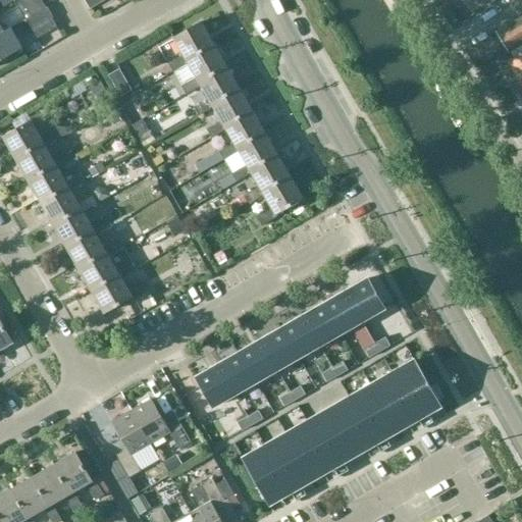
[(46,9),(40,0),(18,0),(24,10),(27,9),(31,17),(46,9)]
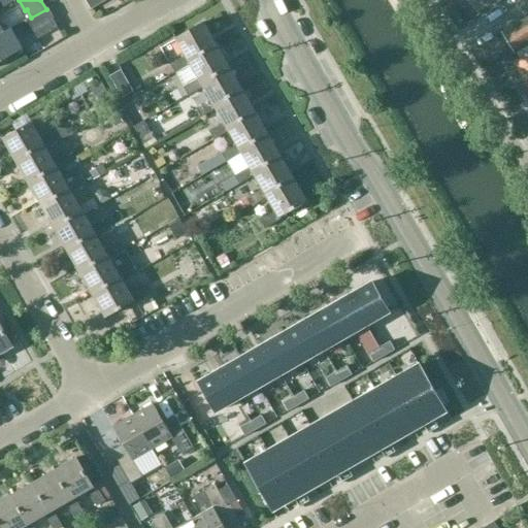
[(87,0),(92,9),(107,0),(87,0)]
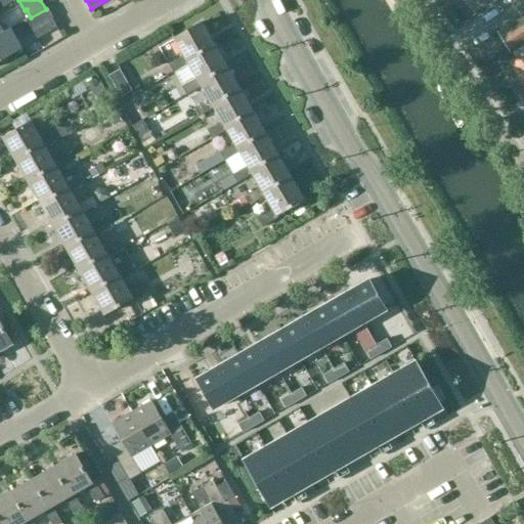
[(56,28),(46,9),(31,17),(27,19),(37,39),(56,28)]
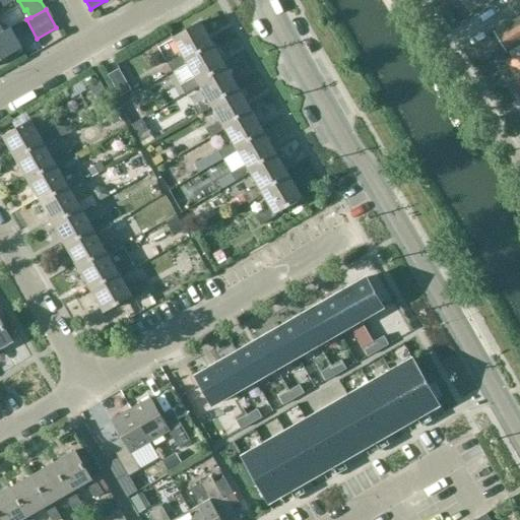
[(519,17),(495,33),(507,54),(519,45),(519,17)]
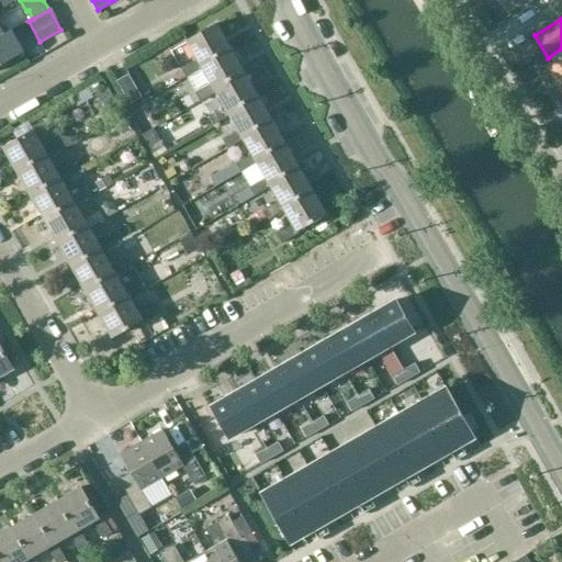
[(187,79),(203,69),(200,65),(231,47),(216,24),(187,41),(198,60),(182,69),(182,70),(173,75),(178,81),(186,77),(187,79)]
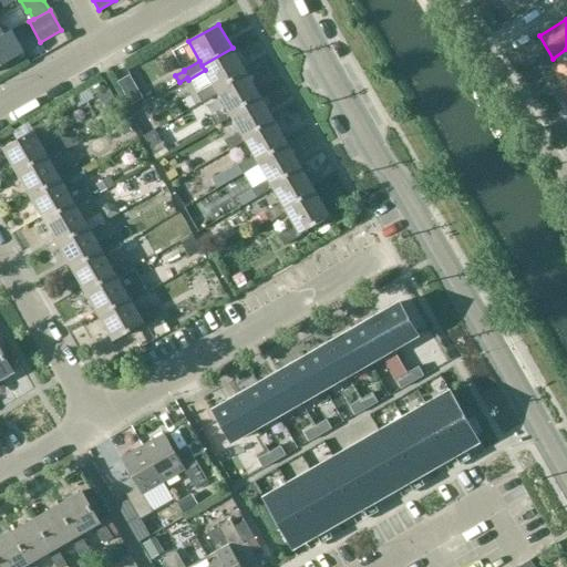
[(9,30),(3,33),(3,35),(0,37),(0,66),(22,53),(9,30)]
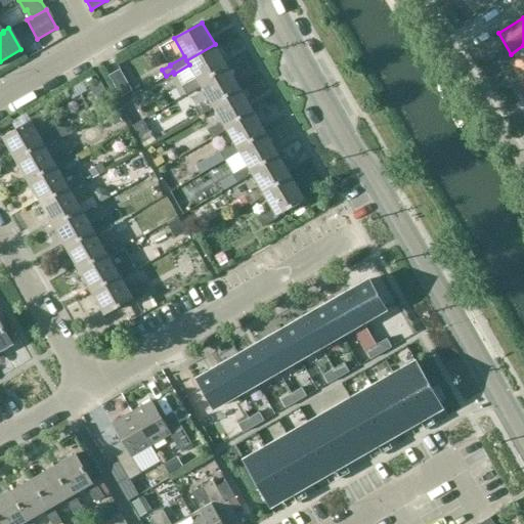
[(227,68),(215,44),(186,60),(189,64),(198,79),(181,87),(173,92),(177,100),(186,95),(202,86),(200,83),(227,68)]
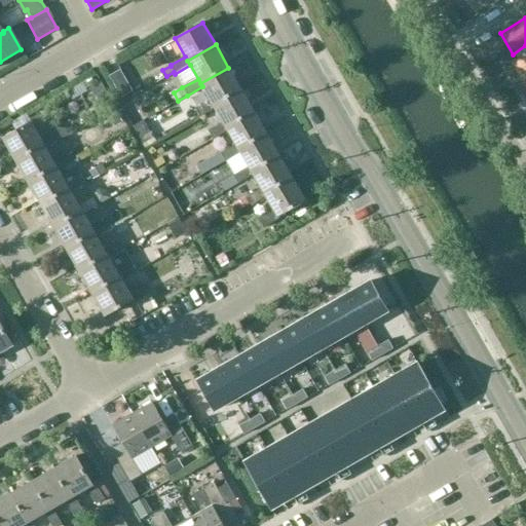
[(525,52),(512,62),(525,85),(525,52)]
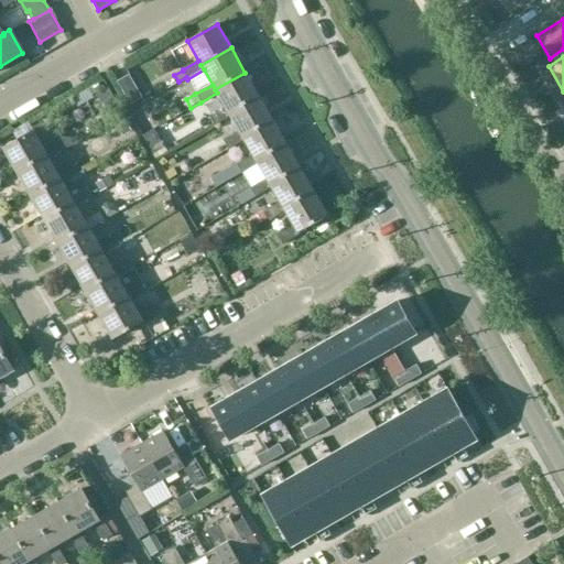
[(259,96),(245,73),(215,89),(217,93),(225,108),(209,117),(215,126),(230,117),(228,114),(259,96)]
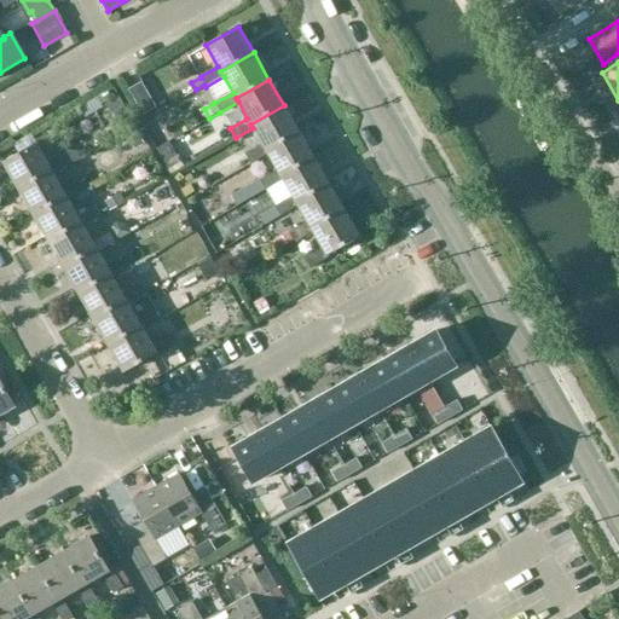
[(144,115),(156,109),(142,84),(129,91),(144,115)]
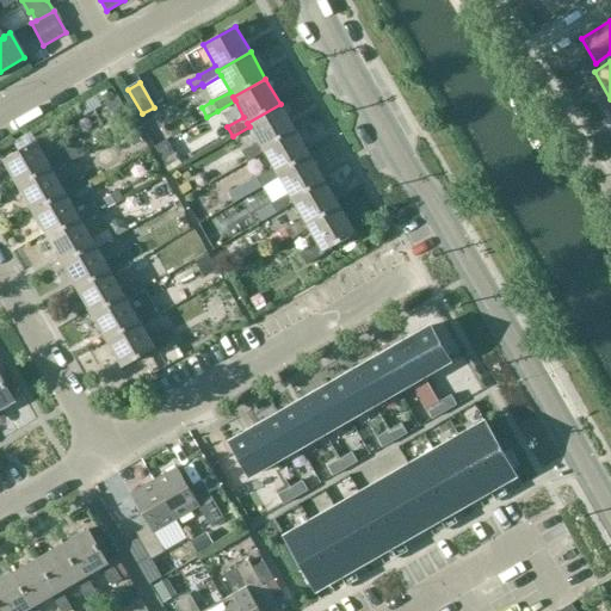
[(295,130),(281,104),(247,123),(250,127),(259,142),(242,152),(247,161),(264,152),(263,149),(295,130)]
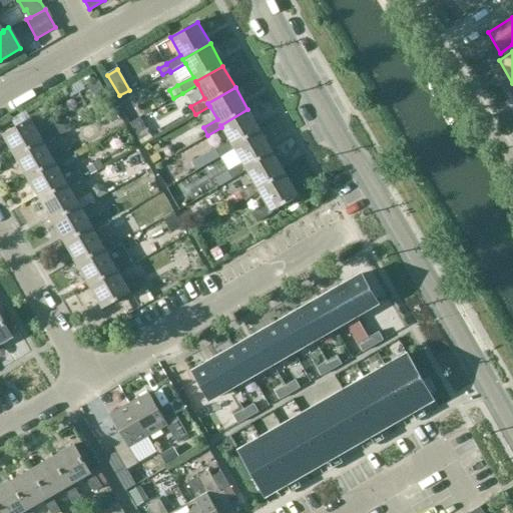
[(260,130),(247,109),(220,125),(221,127),(229,141),(215,150),(209,154),(208,153),(192,162),(197,170),(213,161),(234,149),(232,146),(260,130)]
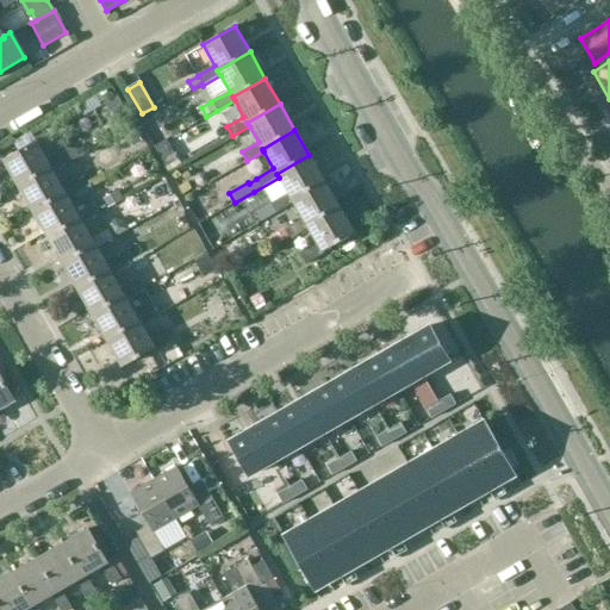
[(2,161),(18,186),(50,168),(53,170),(69,161),(63,151),(47,161),(36,142),(2,161)]
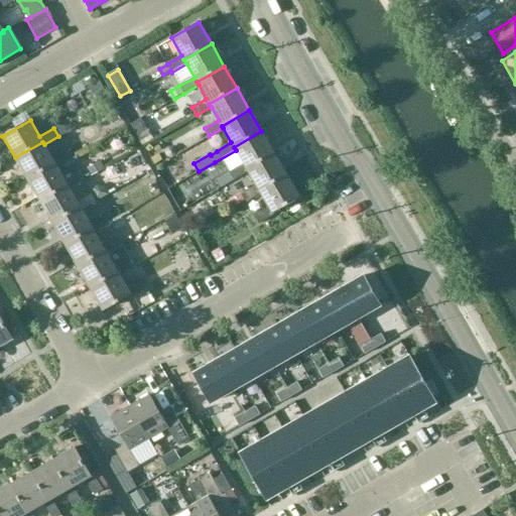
[(274,153),(261,131),(234,147),(236,150),(243,163),(230,171),(232,175),(219,182),(222,187),(248,172),(246,169),(274,153)]
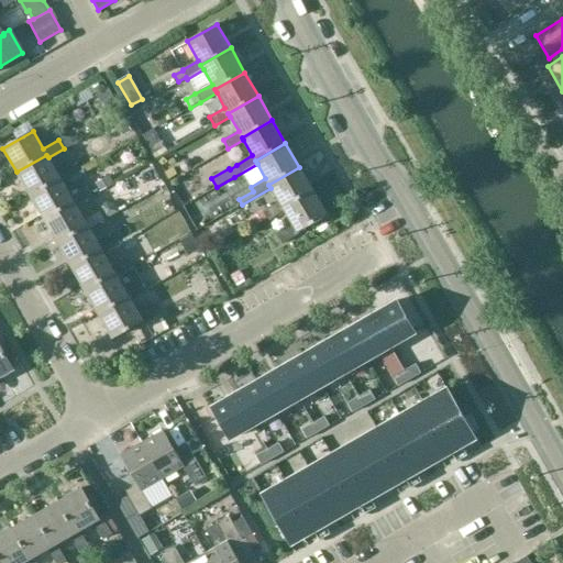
[(46,155),(17,172),(30,196),(61,178),(62,181),(77,173),(72,164),(56,173),(48,157),(46,155)]
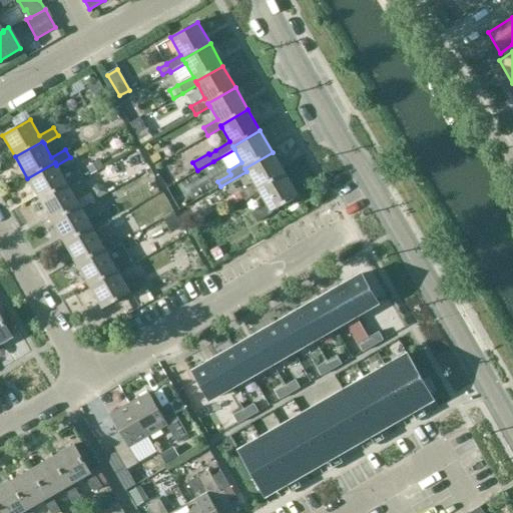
[(92,178),(126,161),(120,151),(104,159),(101,153),(84,162),(92,178)]
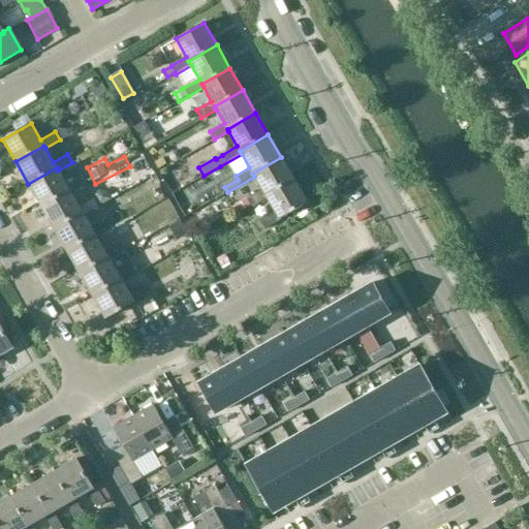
[(293,180),(281,157),(252,174),(254,177),(262,191),(248,199),(253,207),(267,198),(266,195),(293,180)]
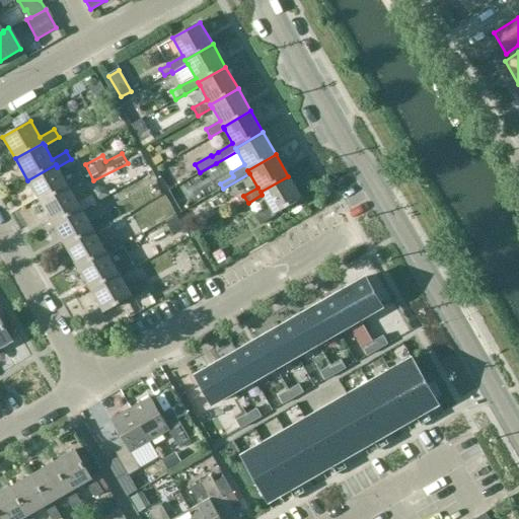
[(56,164),(27,180),(41,202),(68,187),(70,190),(84,182),(79,173),(65,181),(57,167),(56,164)]
